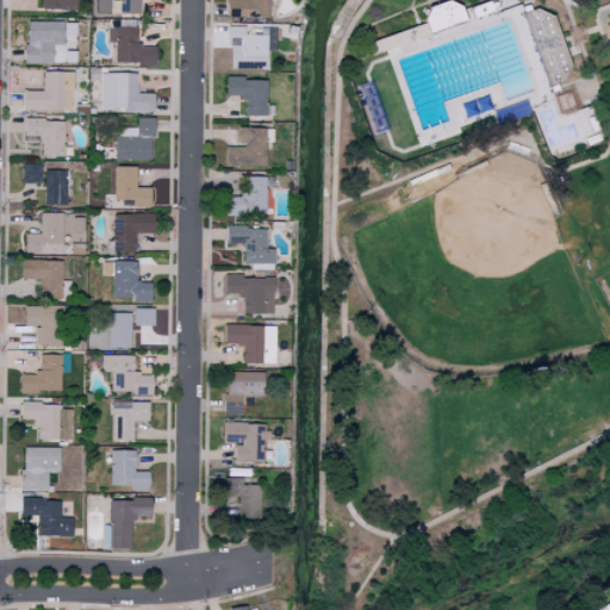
[(422,20),(428,36),(467,22),(461,6),(448,0),(427,7),(422,20)]
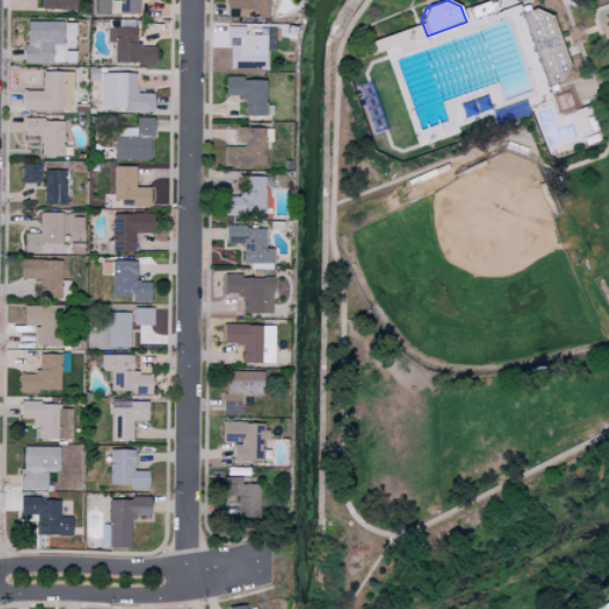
[(520,16),(545,88),(562,83),(570,68),(551,17),(535,10),(520,16)]
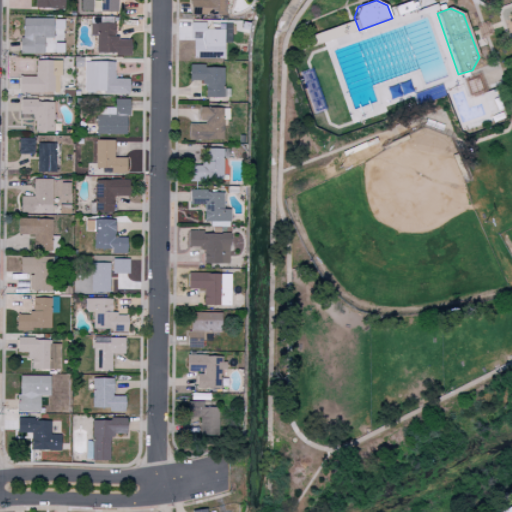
[(44,54),(44,37),(53,37),(54,18),(22,17),(22,53),(44,54)]
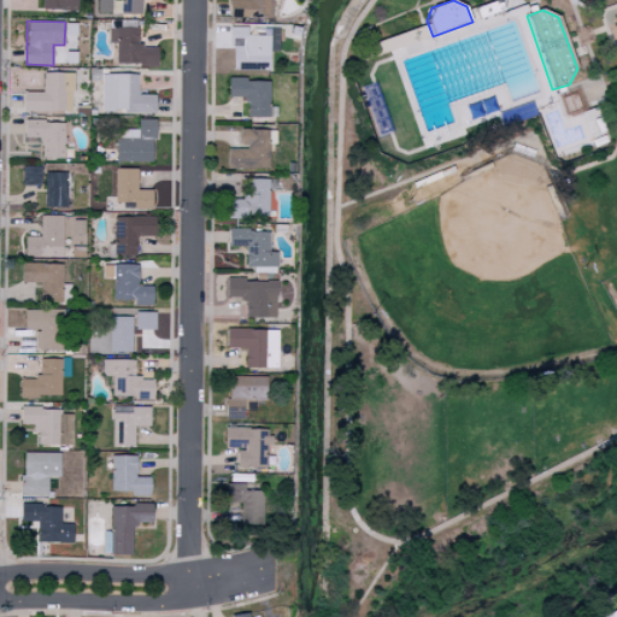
[(159,46),(140,45),(140,28),(110,27),(109,42),(117,42),(117,64),(159,65),(159,46)]
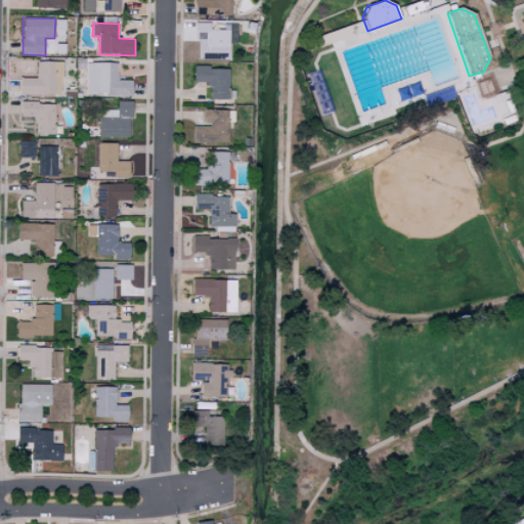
[(208,29),(208,23),(197,23),(197,31),(203,31),(202,39),(194,39),(194,52),(225,53),(226,30),(208,29)]
